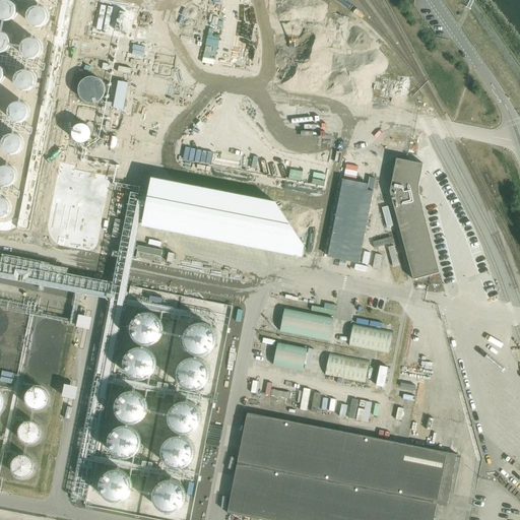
[(5,0),(3,0),(0,2),(0,18),(4,21),(8,21),(13,20),(16,17),(18,13),(18,8),(16,4),(12,1),(9,0),(5,0)]
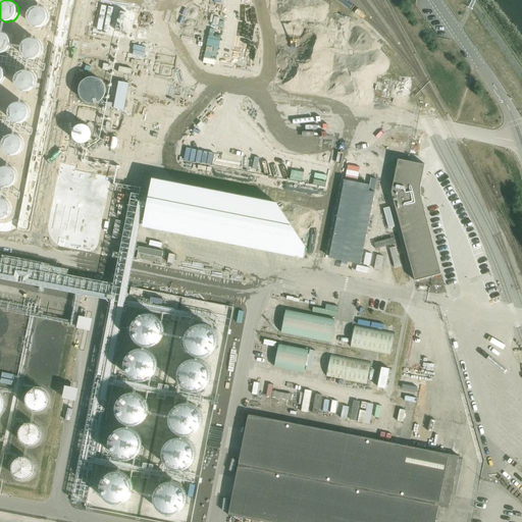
[(34,6),(31,9),(28,13),(27,17),(28,22),(31,25),(35,28),(40,29),(44,27),(47,23),(49,19),(49,14),(47,10),(43,7),(39,6),(34,6)]
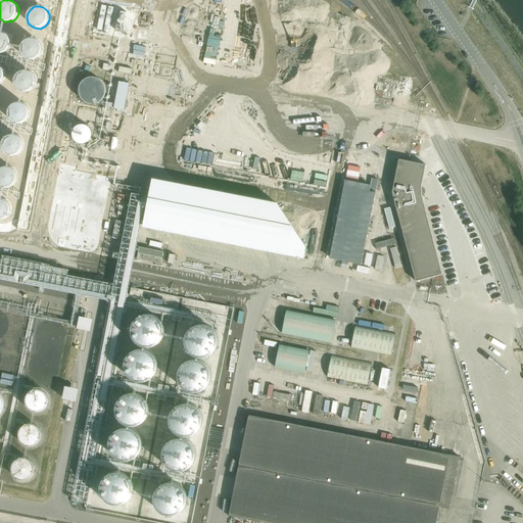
[(232,8),(223,64),(265,72),(274,15),(232,8)]
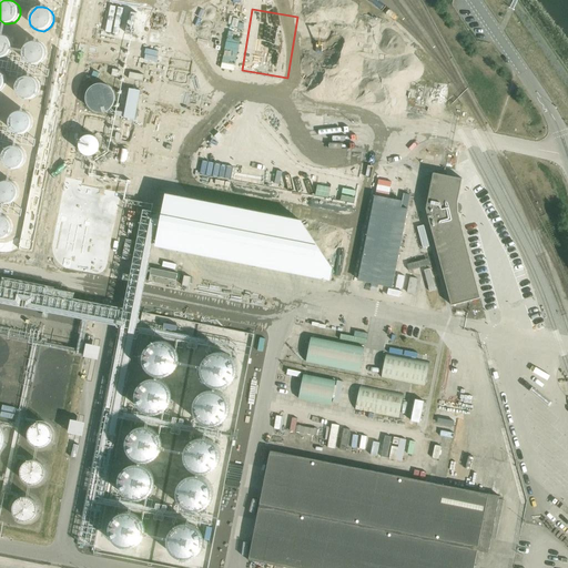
[(312,31),(304,74),(365,84),(375,28),(307,16),(305,30),(312,31)]
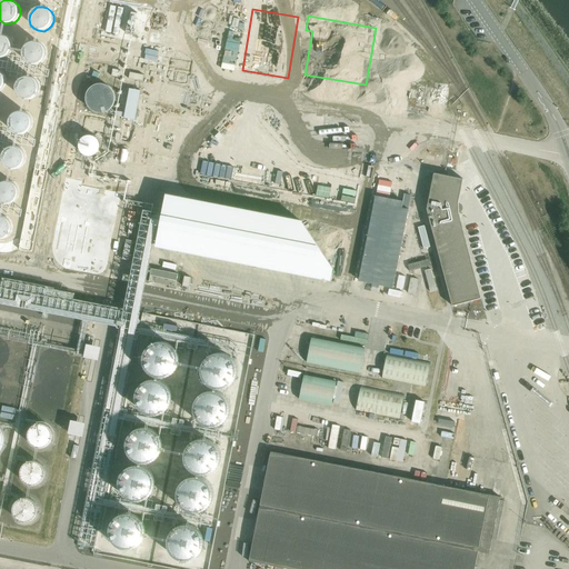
[(0,35),(0,58),(2,59),(7,57),(11,53),(12,49),(12,43),(10,39),(7,36),(1,35),(0,35)]
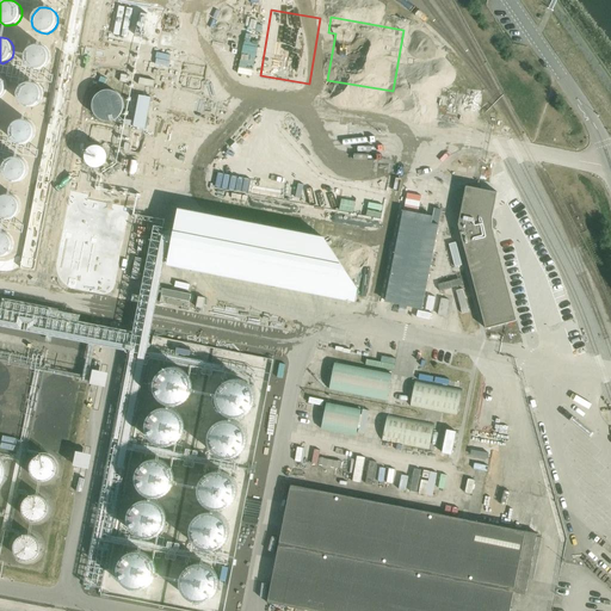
[(32,45),(28,48),(25,53),(24,57),(25,63),(29,67),(34,69),(38,71),(44,68),(48,65),(50,60),(50,54),(48,49),(43,45),(38,44),(32,45)]
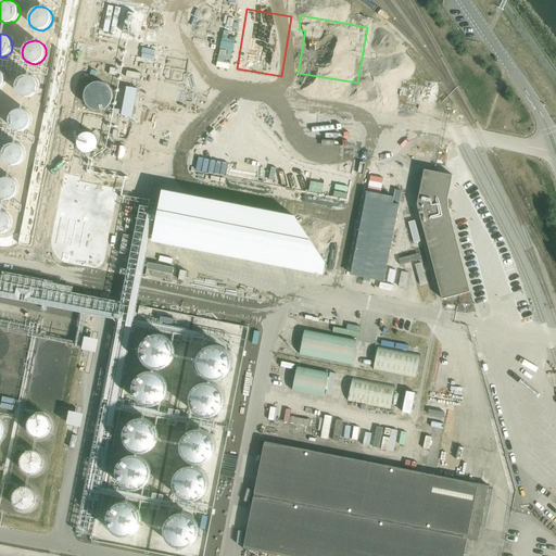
[(23,75),(20,78),(16,81),(15,87),(16,91),(20,96),(24,98),(29,98),(34,97),(37,93),(39,89),(39,84),(37,79),(33,76),(28,75),(23,75)]
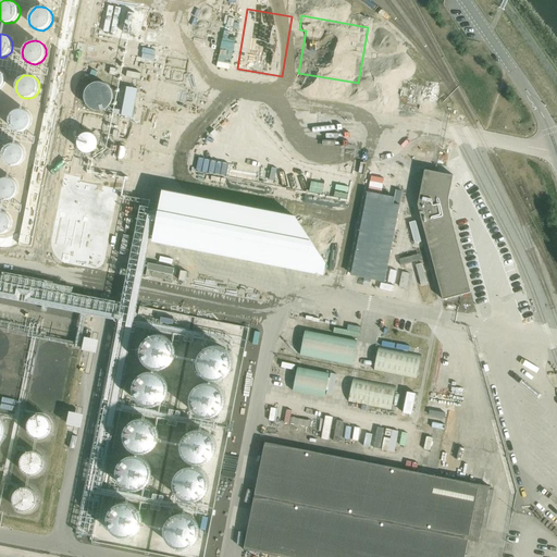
[(97,83),(93,84),(88,86),(86,89),(84,94),(84,98),(85,102),(87,106),(90,109),(95,110),(99,111),(103,110),(108,107),(110,103),(112,99),(112,95),(111,90),(109,87),(106,84),(101,83),(97,83)]
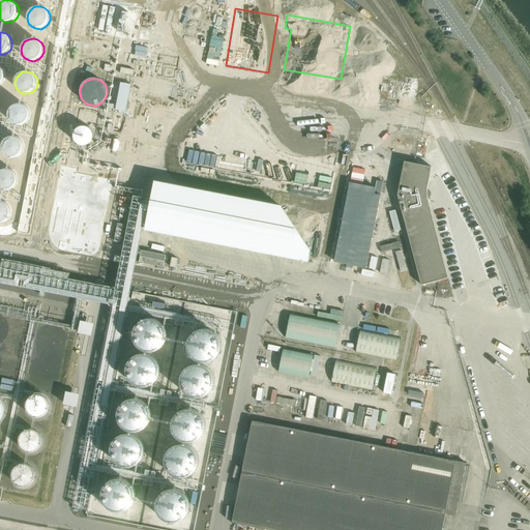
[(403,82),(391,79),(387,99),(399,101),(403,82)]
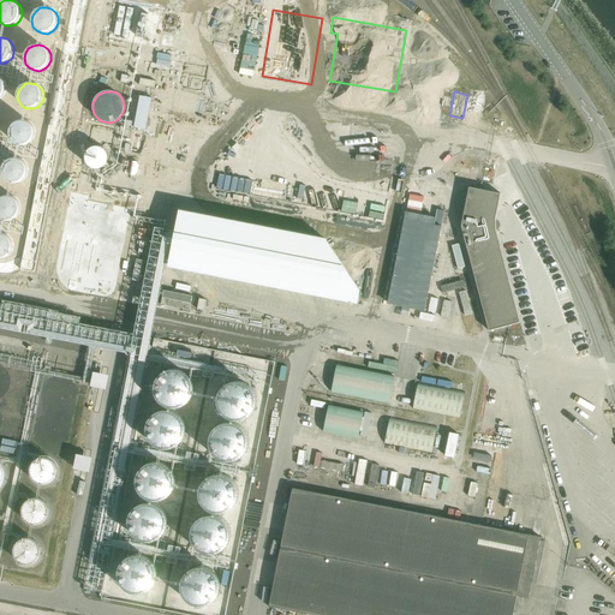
[(133,95),(133,101),(138,101),(136,127),(149,129),(151,96),(133,95)]
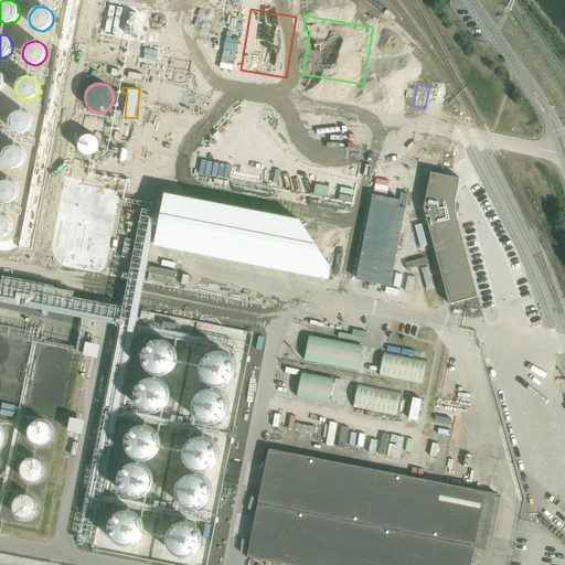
[(17,110),(13,114),(10,117),(9,123),(10,127),(13,131),(18,134),(23,134),(28,132),(31,129),(33,124),(33,119),(31,115),(27,112),(22,110),(17,110)]
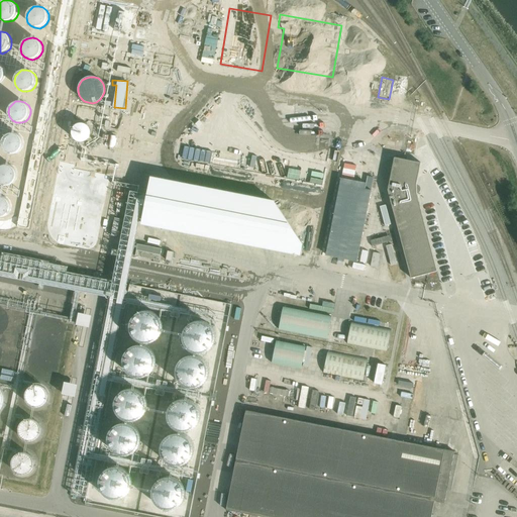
[(83,123),(79,123),(76,124),(73,127),(72,130),(72,134),(73,137),(75,140),(79,141),(82,141),(86,140),(89,138),(90,134),(90,131),(89,127),(86,124),(83,123)]
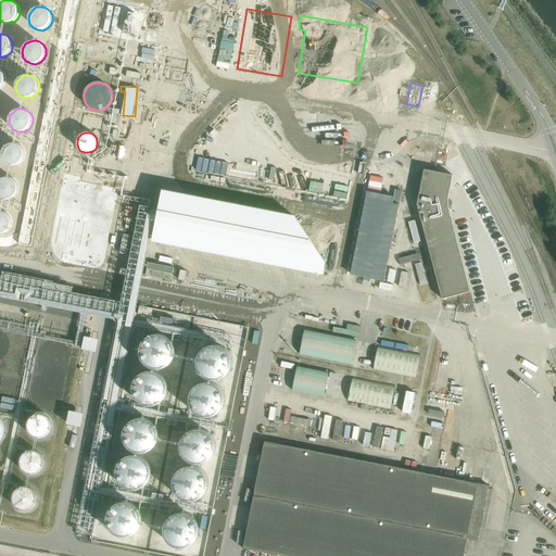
[(10,142),(7,144),(3,149),(2,153),(3,159),(7,162),(11,165),(16,165),(21,163),(24,160),(26,155),(26,150),(24,146),(20,142),(15,141),(10,142)]
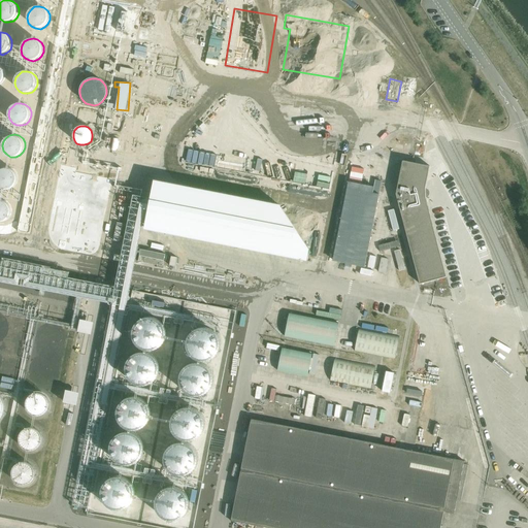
[(446,277),(427,198),(425,190),(428,167),(413,164),(402,162),(397,194),(400,206),(419,284),(439,278),(446,277)]
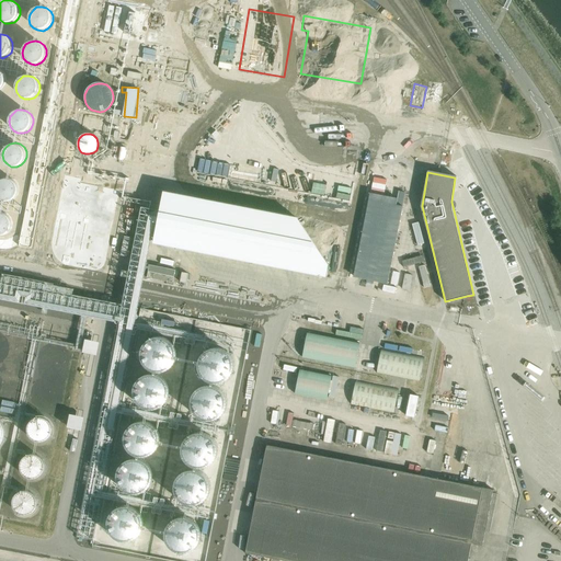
[(2,179),(0,180),(0,199),(3,202),(8,203),(13,201),(16,197),(19,193),(19,187),(16,183),(12,180),(8,179),(2,179)]
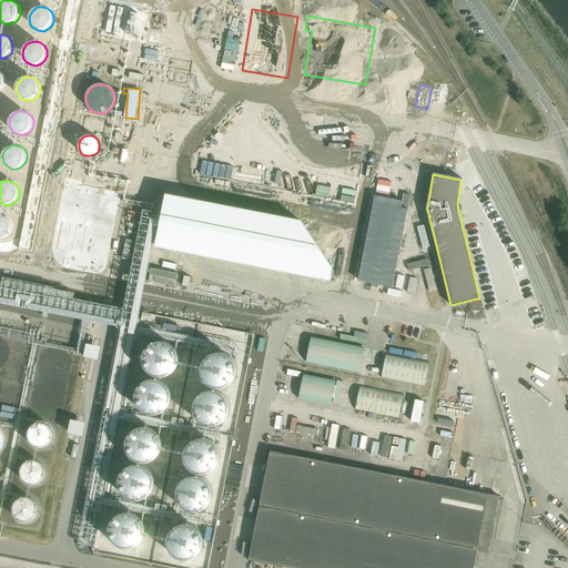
[(166,184),(156,237),(332,272),(334,260),(301,211),(166,184)]
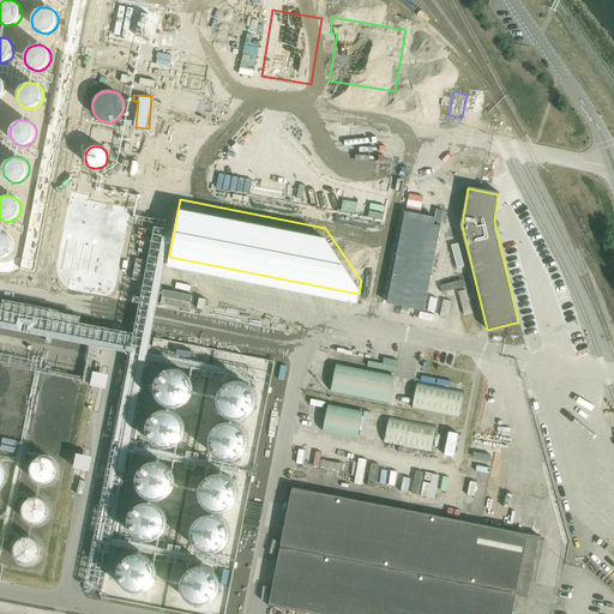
[(435,216),(405,210),(387,304),(425,311),(444,210),(437,209),(435,216)]
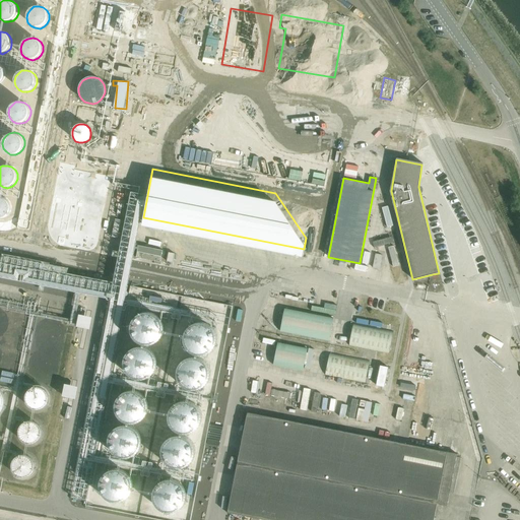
[(0,197),(0,219),(1,219),(5,218),(9,215),(10,210),(10,206),(8,202),(5,199),(0,197)]
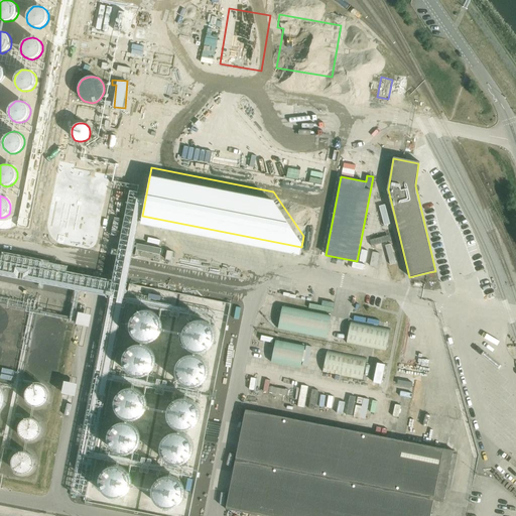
[(133,259),(136,235),(129,234),(130,226),(124,225),(120,257),(133,259)]
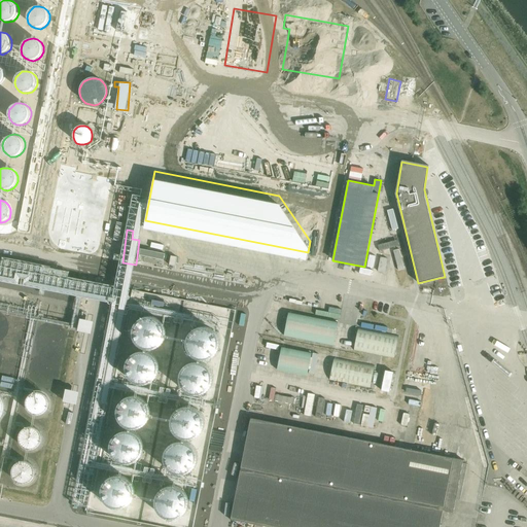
[(141,249),(138,261),(163,267),(165,254),(141,249)]
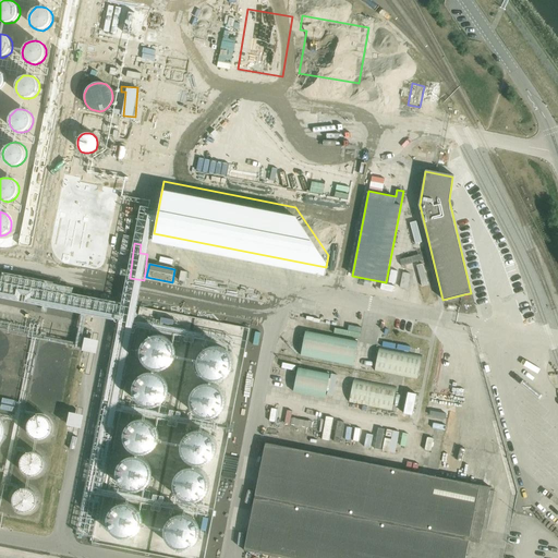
[(36,301),(77,312),(79,304),(83,305),(84,300),(39,289),(36,301)]
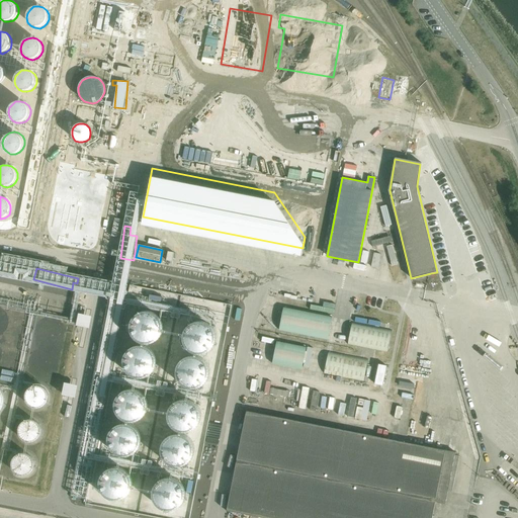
[(136,315),(136,319),(136,323),(137,326),(140,330),(142,332),(146,334),(150,335),(153,335),(157,334),(160,332),(163,330),(165,326),(167,323),(167,319),(167,315),(165,312),(163,309),(160,306),(157,304),(153,303),(150,303),(146,304),(142,306),(140,309),(137,312),(136,315)]
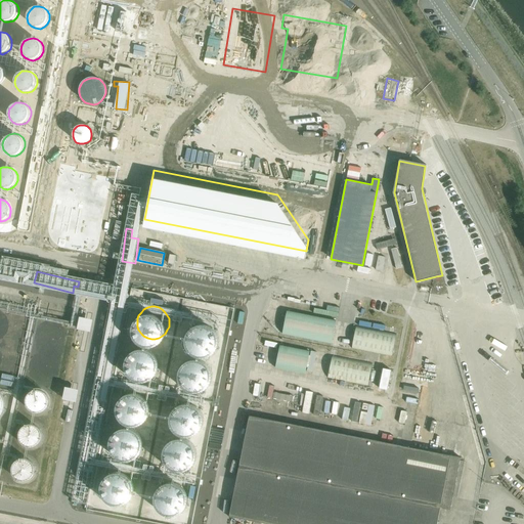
[(287,310),(281,334),(332,344),(337,320),(287,310)]
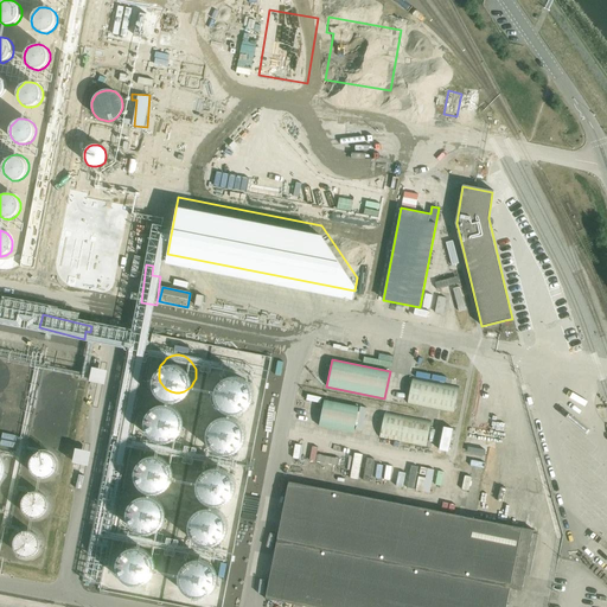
[(106,384),(109,370),(94,366),(90,381),(106,384)]
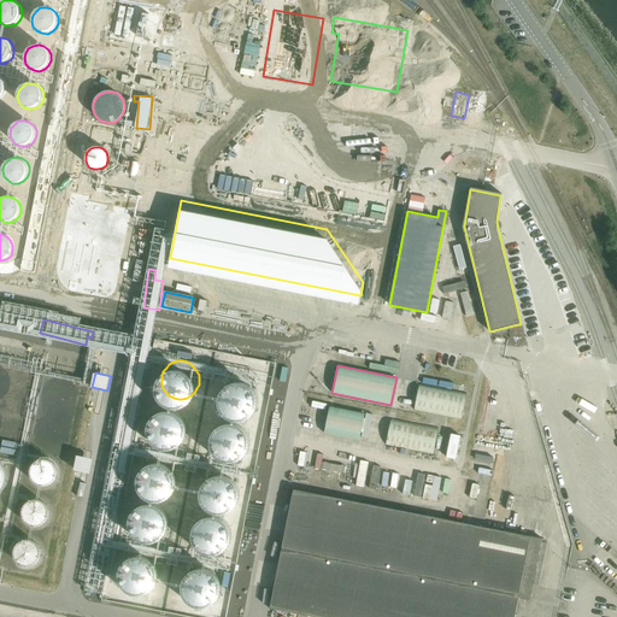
[(225,388),(225,393),(225,398),(227,403),(230,406),(233,409),(238,411),(242,412),(246,412),(251,411),(254,409),(258,406),(260,403),(263,398),(263,393),(263,388),(260,385),(258,381),(254,377),(251,375),(246,375),(242,375),(238,375),(233,377),(230,381),(227,385),(225,388)]
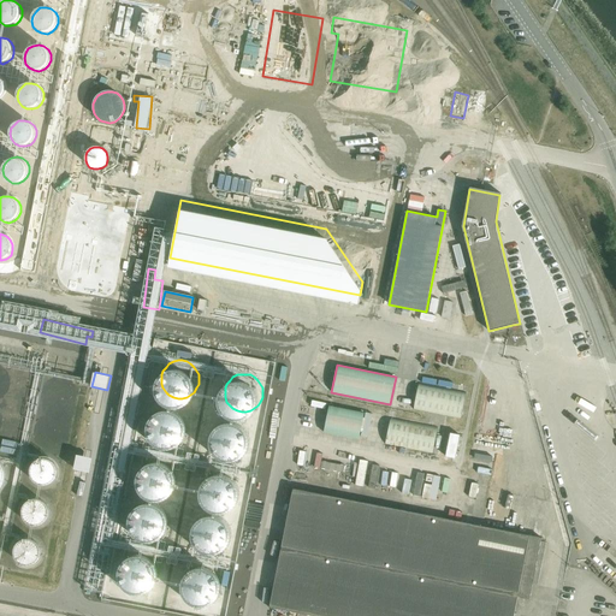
[(419,384),(414,410),(461,420),(466,394),(419,384)]
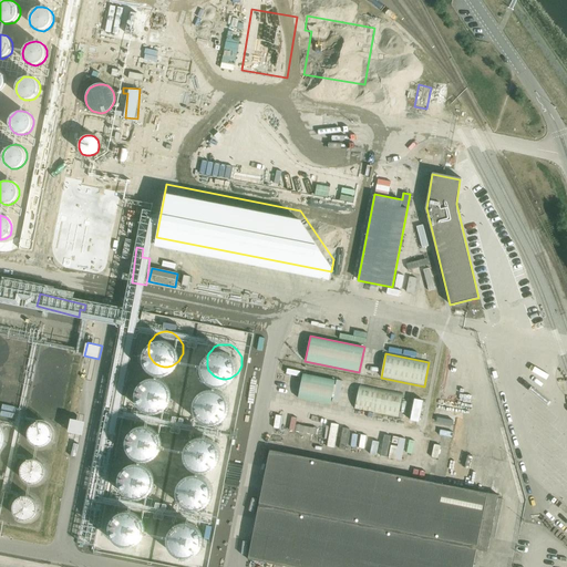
[(302,374),(298,399),(330,405),(334,380),(302,374)]
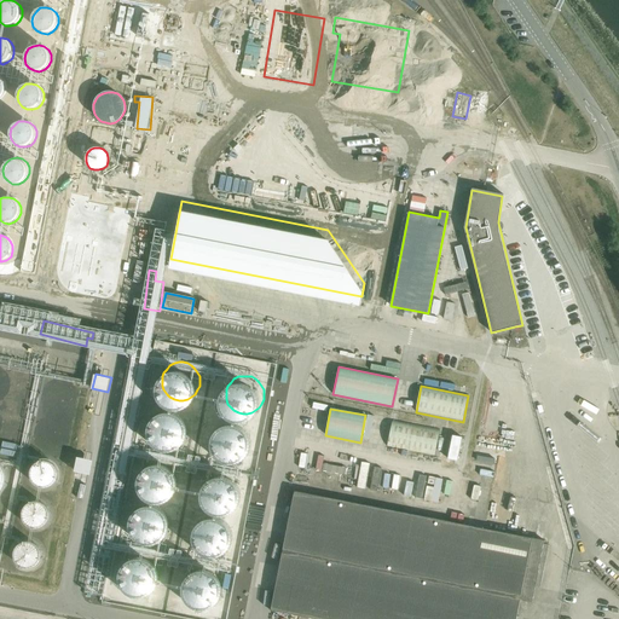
[(152,423),(152,428),(152,433),(155,438),(157,441),(161,444),(165,446),(169,447),(174,447),(178,446),(183,444),(186,441),(189,438),(190,433),(190,428),(190,423),(189,420),(186,416),(183,412),(178,410),(174,410),(169,410),(165,410),(161,412),(157,416),(155,420),(152,423)]
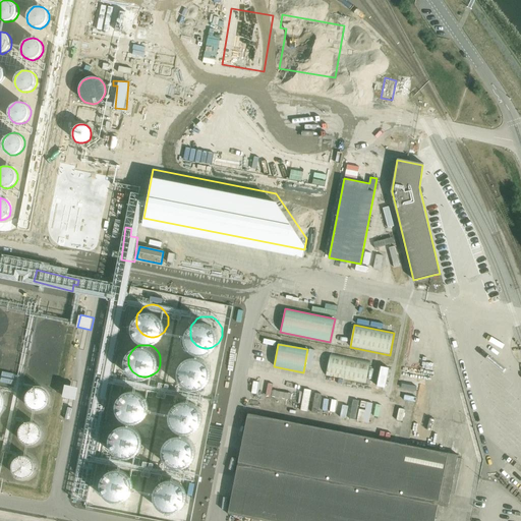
[(330,354),(326,377),(365,385),(370,362),(330,354)]
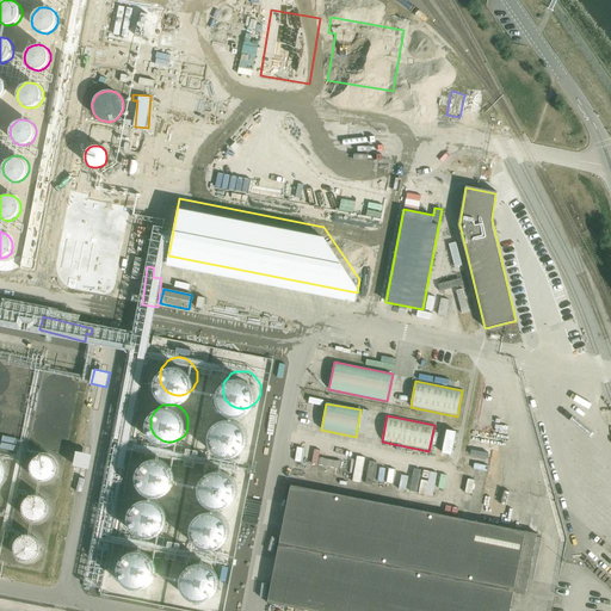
[(213,433),(213,438),(213,443),(215,448),(217,451),(221,454),(224,456),(229,457),(233,457),(238,456),(242,454),(245,451),(248,448),(250,443),(250,438),(250,433),(248,430),(245,426),(242,423),(238,420),(233,420),(229,420),(224,420),(221,423),(217,426),(215,430),(213,433)]
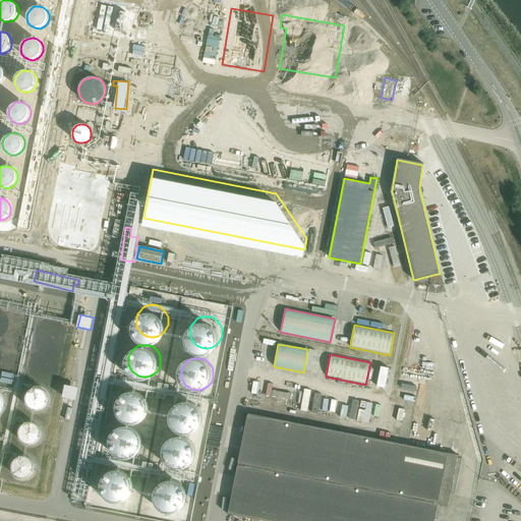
[(383,363),(377,388),(385,390),(391,365),(383,363)]
